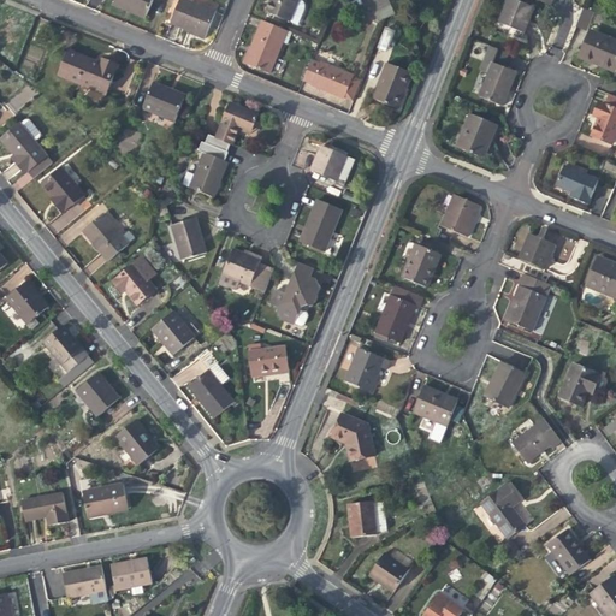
[(114,0),(113,5),(130,12),(146,18),(153,0),(114,0)]
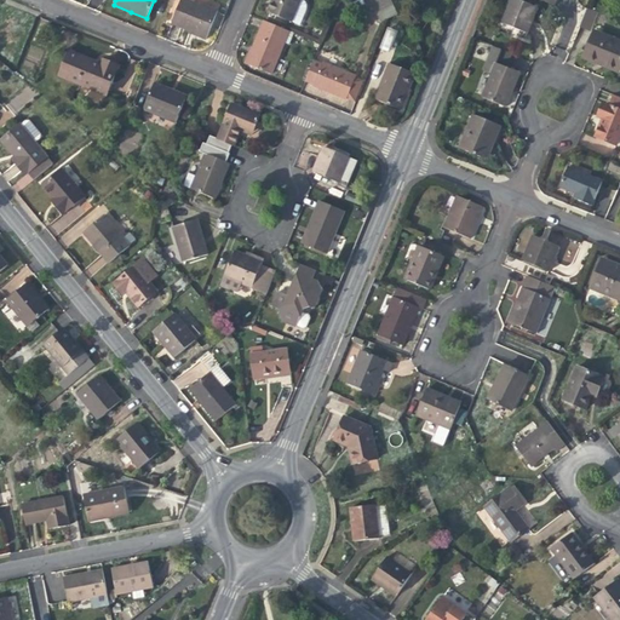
[(206,39),(218,11),(191,0),(181,0),(172,23),(187,29),(190,30),(189,32),(206,39)]
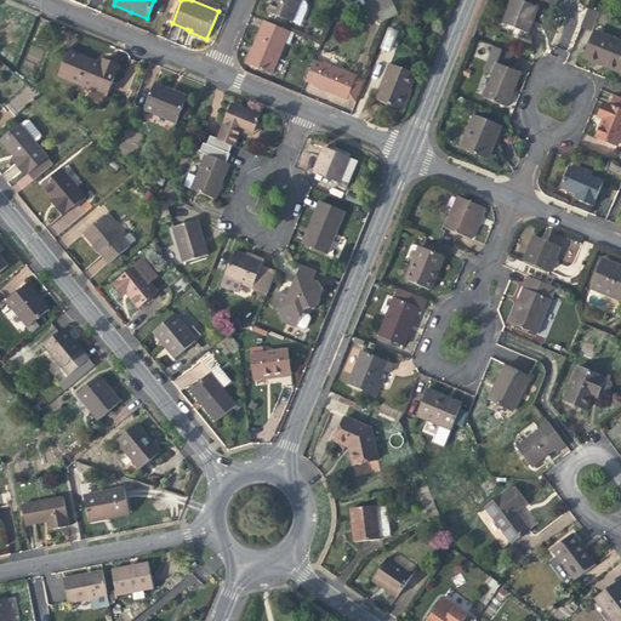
[(294,22),(302,0),(275,0),(275,3),(273,1),(268,12),(292,23),(294,22)]
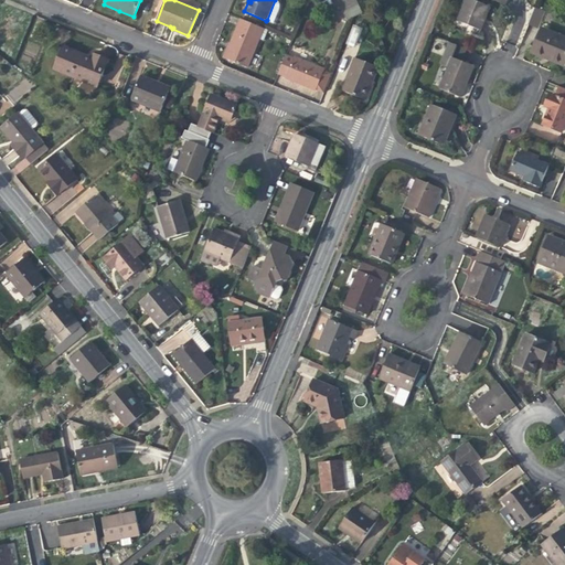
[(280,3),(277,0),(275,0),(267,20),(275,23),(280,10),(280,3)]
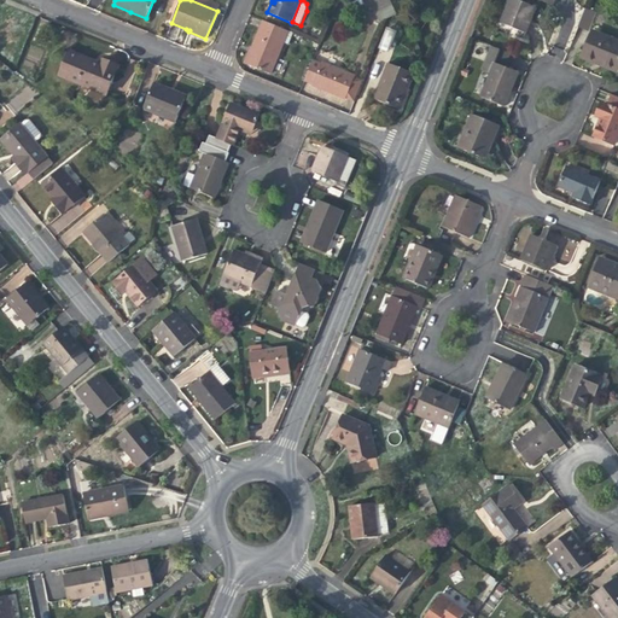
[(535,7),(517,0),(508,0),(500,23),(525,33),(530,19),(535,7)]
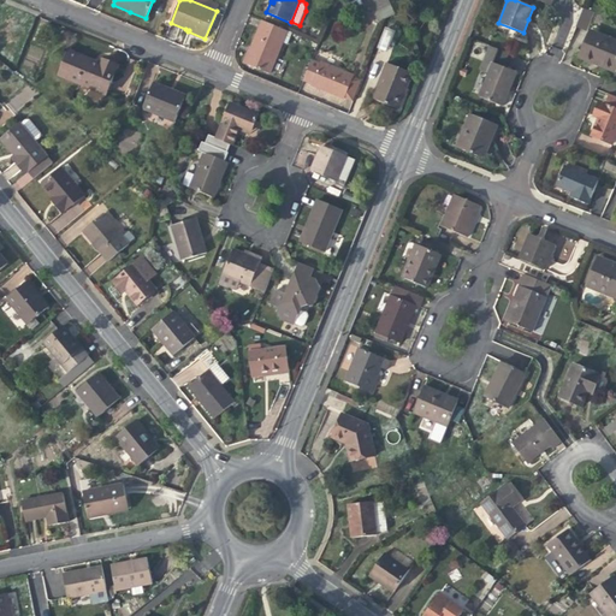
[(390,6),(374,13),(378,22),(394,15),(390,6)]
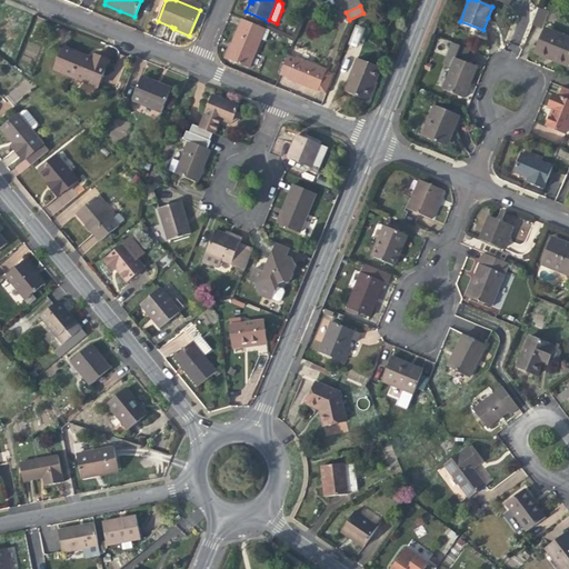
[(538,7),(532,22),(541,27),(548,11),(538,7)]
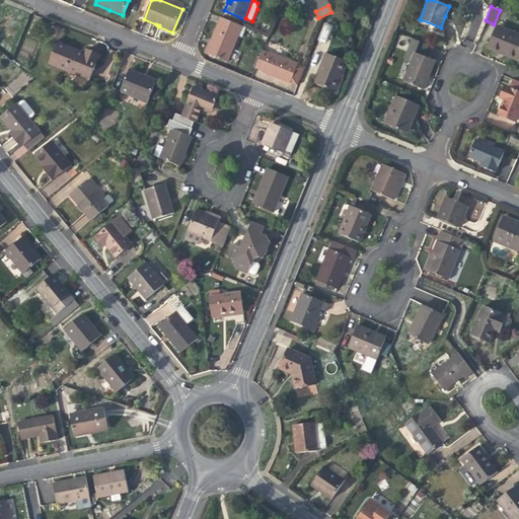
[(243,25),(221,16),(216,29),(211,42),(214,43),(209,55),(228,63),(243,25)]
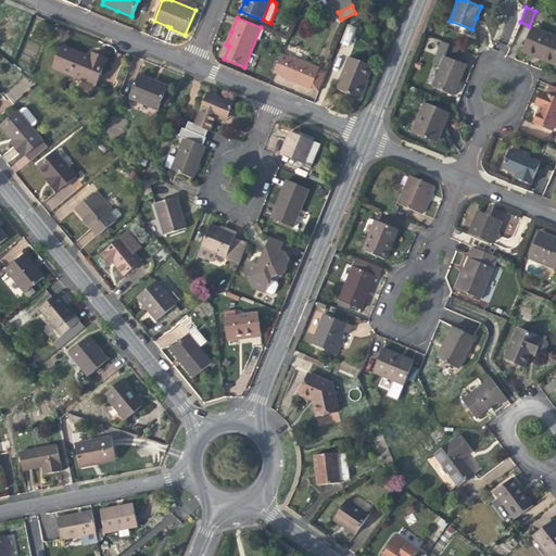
[(348,24),(341,43),(350,46),(356,26),(348,24)]
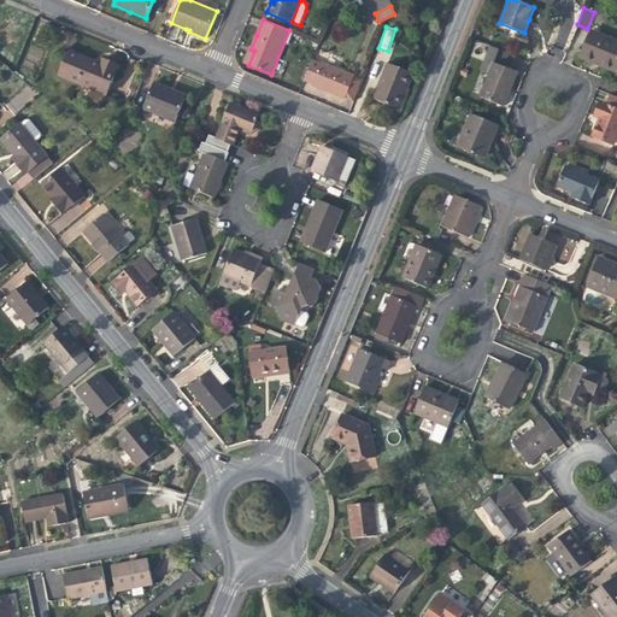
[(580,57),(589,60),(591,57),(599,60),(616,68),(616,65),(616,41),(591,30),(580,57)]
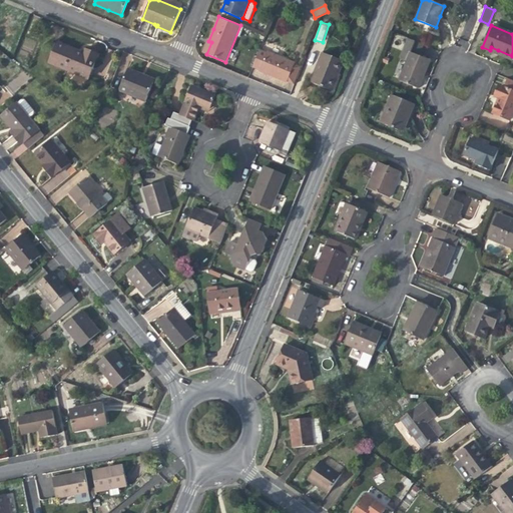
[(50,63),(63,68),(71,47),(58,42),(50,63)]
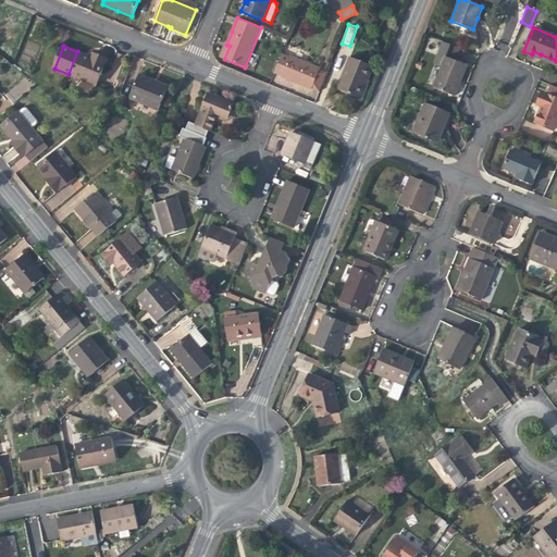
[(87,56),(77,51),(69,74),(95,85),(106,59),(93,53),(91,57),(87,56)]
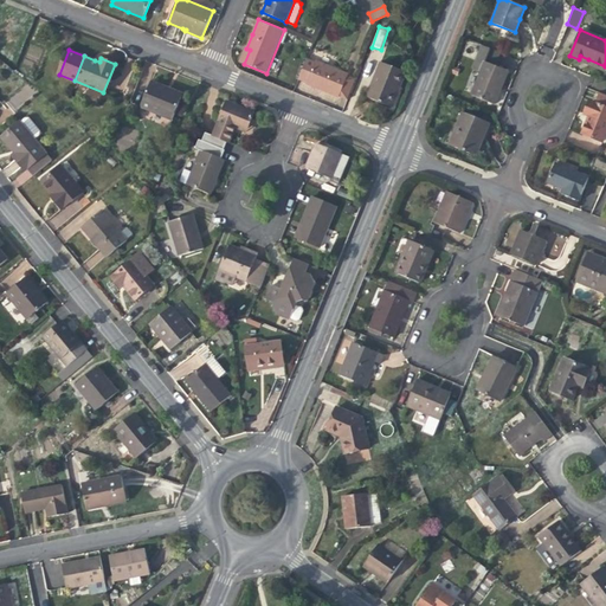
[(298,79),(307,83),(315,63),(307,59),(298,79)]
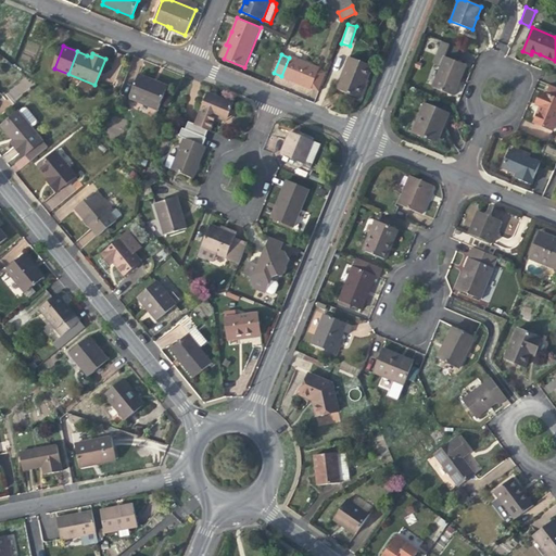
[(312,90),(312,89),(319,70),(320,68),(290,57),(289,58),(281,76),(281,77),(295,84),(312,90)]
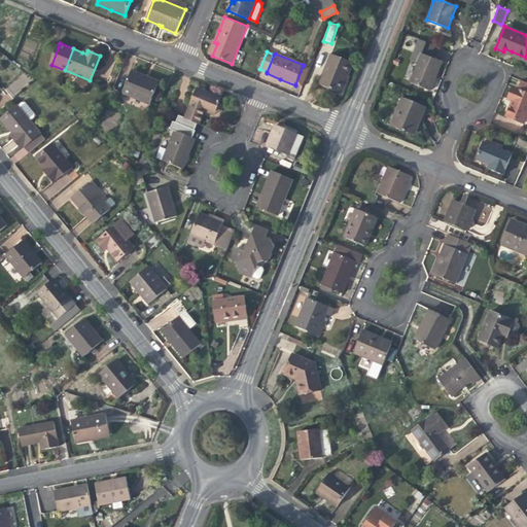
[(442,62),(421,54),(410,82),(429,91),(435,76),(442,62)]
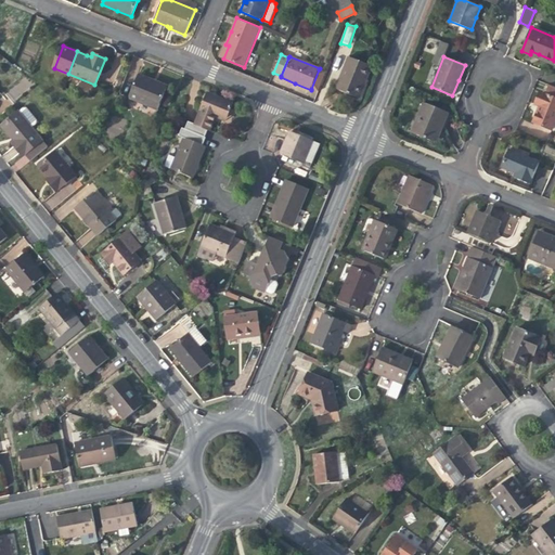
[(360,99),(364,87),(363,86),(366,77),(368,78),(373,66),(349,57),(343,74),(336,89),(360,99)]
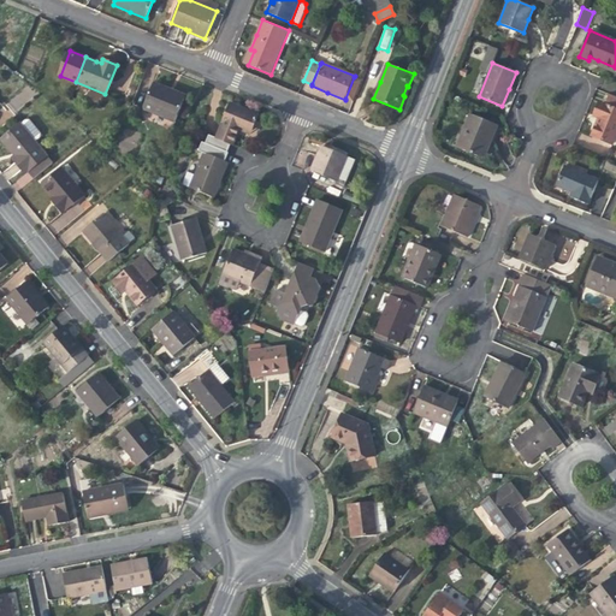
[(362,81),(354,77),(345,99),(353,101),(362,81)]
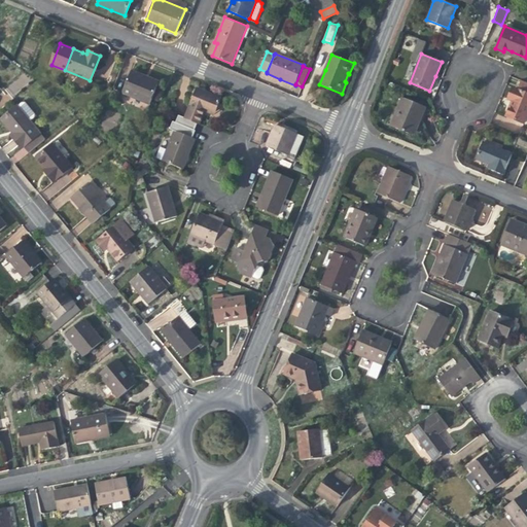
[(149,104),(157,85),(140,78),(141,74),(132,70),(123,93),(149,104)]
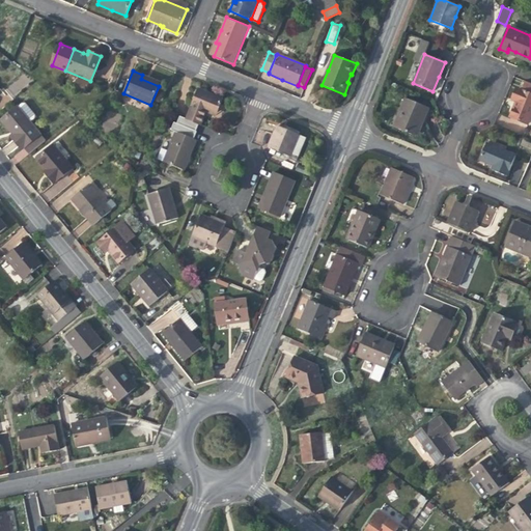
[(149,78),(142,75),(141,79),(159,86),(160,82),(149,78)]
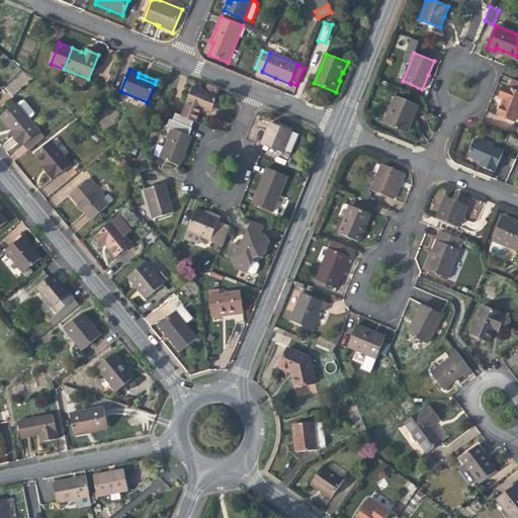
[(517,82),(512,80),(508,88),(517,91),(517,82)]
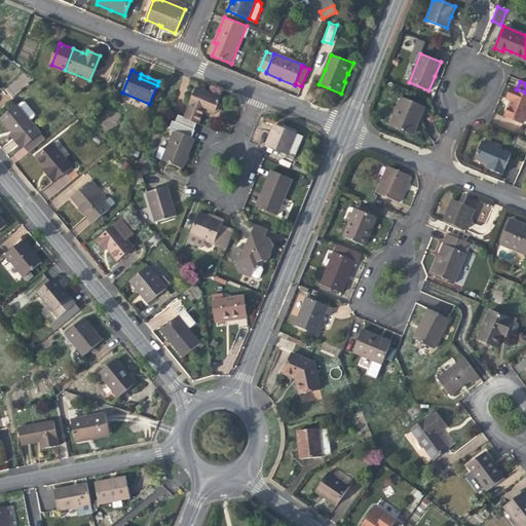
[(198,123),(203,111),(205,108),(216,112),(221,98),(197,87),(185,118),(198,123)]
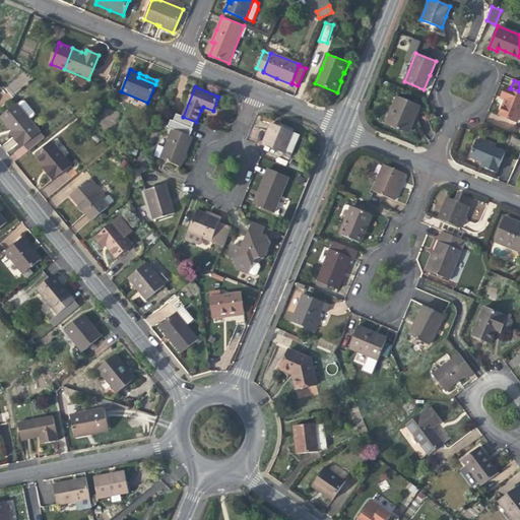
[(519,91),(510,88),(507,87),(503,99),(505,99),(499,114),(516,121),(519,111),(519,91)]
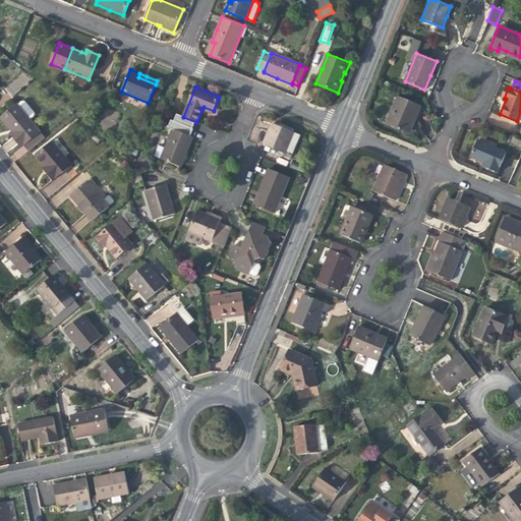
[(420,106),(398,97),(386,125),(408,134),(414,120),(420,106)]
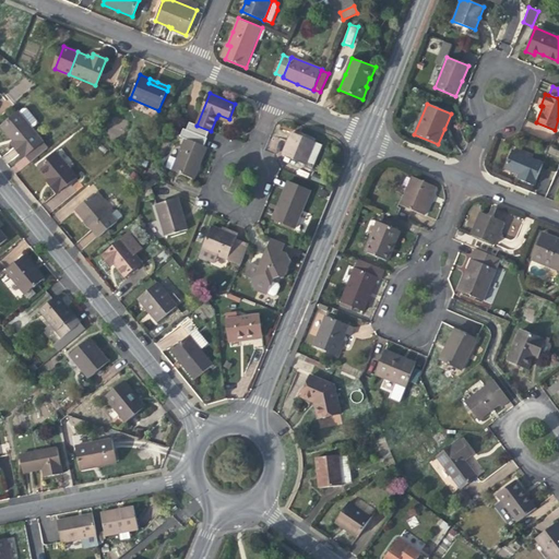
[(24,108),(19,113),(32,129),(37,125),(37,120),(27,108),(24,108)]
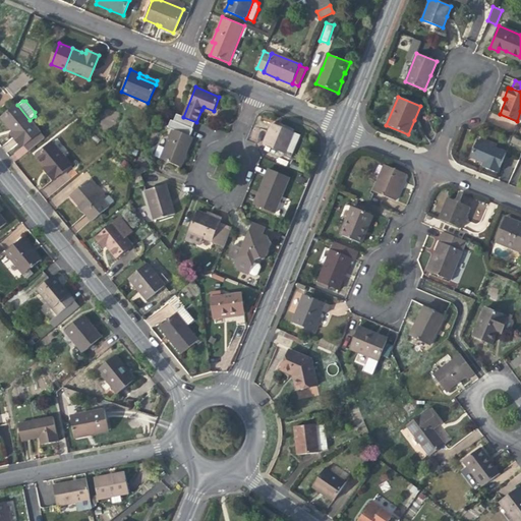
[(30,120),(17,105),(1,117),(12,131),(10,133),(15,139),(21,147),(24,145),(29,151),(45,137),(30,120)]
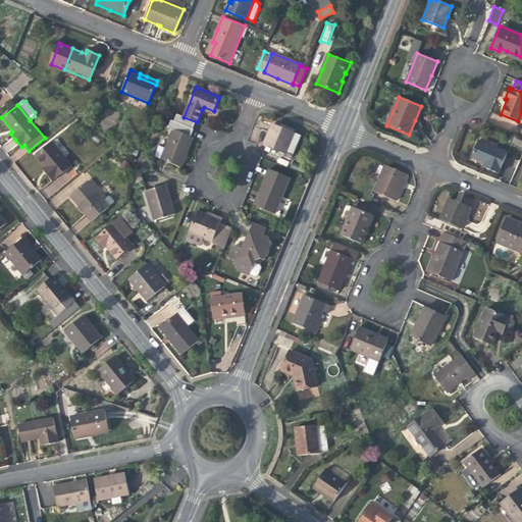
[(98,123),(110,129),(118,114),(107,107),(98,123)]
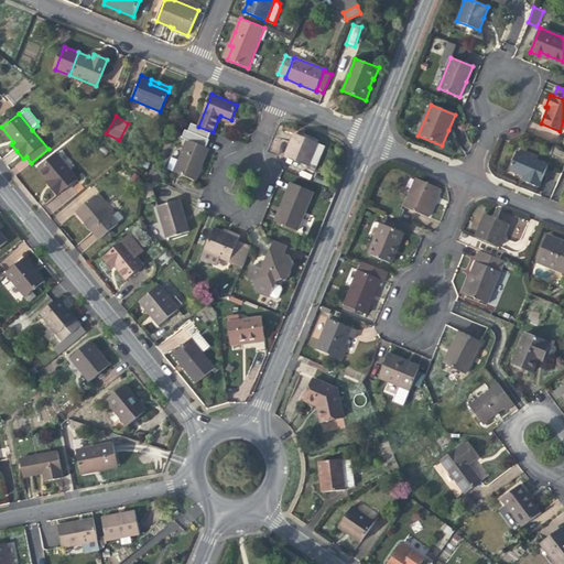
[(307,166),(308,165),(318,141),(302,134),(301,137),(294,133),(284,158),(294,161),(307,166)]
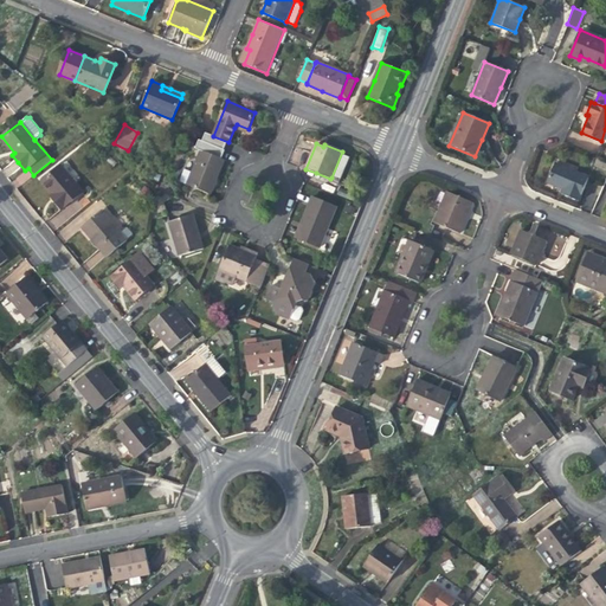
[(225,160),(201,150),(192,174),(185,171),(180,182),(210,194),(218,178),(225,160)]
